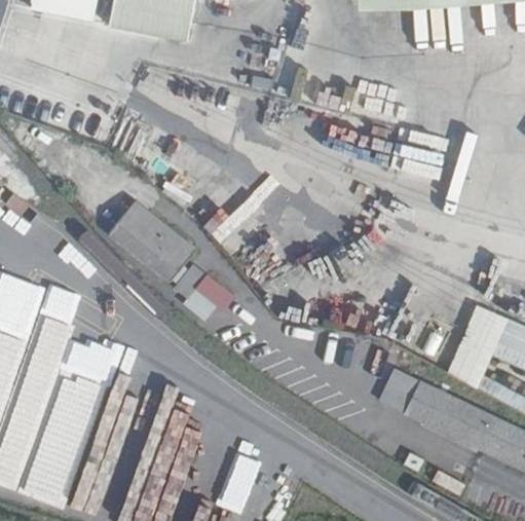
[(28,0),(27,2),(90,17),(95,0),(28,0)]
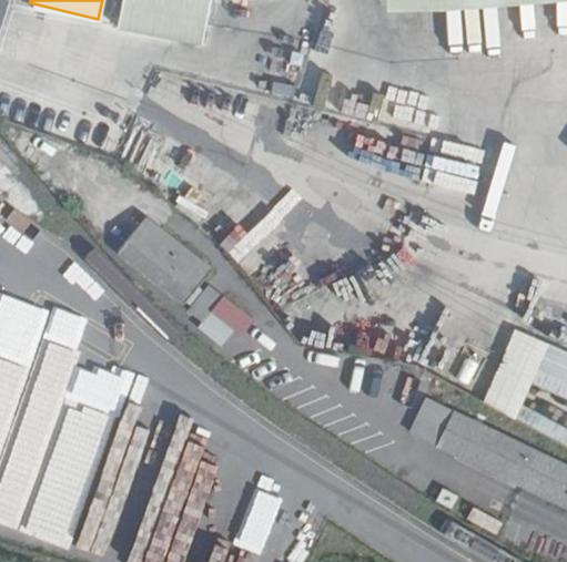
[(141,211),(111,253),(181,303),(211,261),(141,211)]
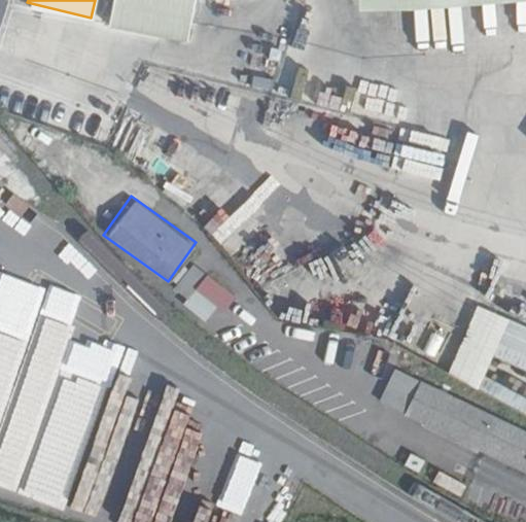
[(193,256),(168,284),(206,319),(232,291),(193,256)]
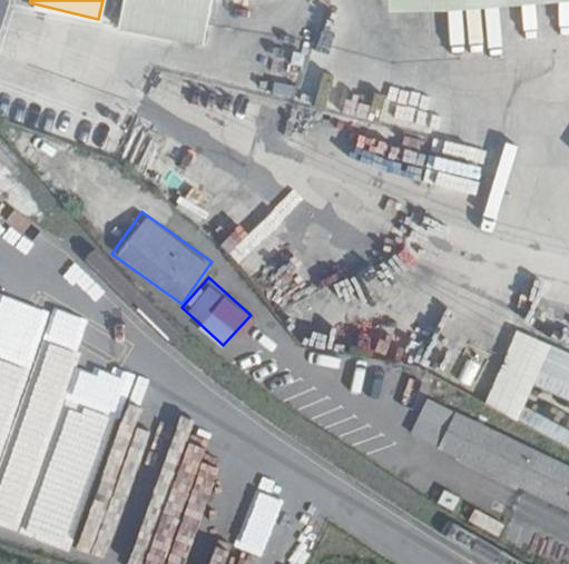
[(568,467),(430,398),(414,429),(568,506),(568,467)]
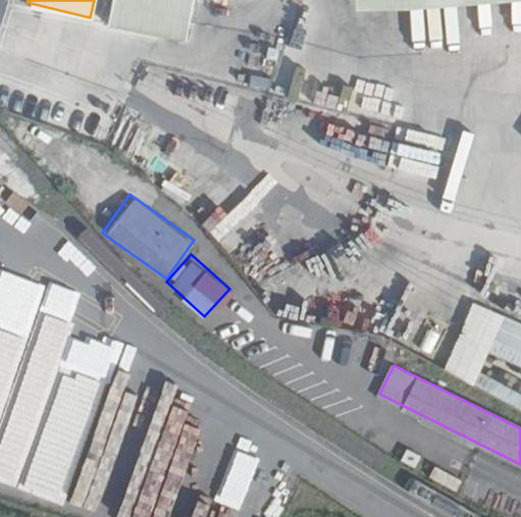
[(120,441),(101,503),(139,514),(138,516),(172,516),(190,461),(120,441)]
